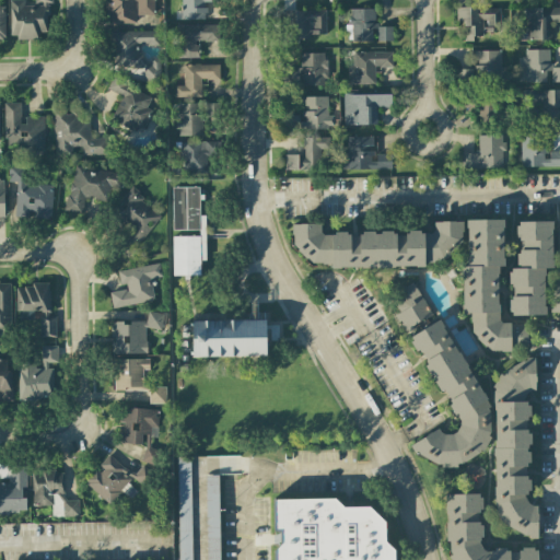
[(12,0),(10,0),(10,38),(46,38),(45,1),(51,1),(51,0),(35,0),(36,7),(24,7),(23,0),(12,0)]
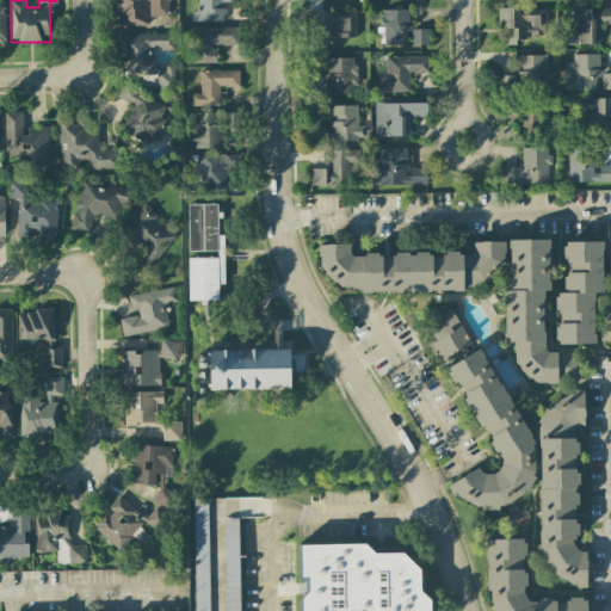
[(168,0),(116,0),(117,17),(121,17),(121,26),(148,26),(148,17),(168,17),(168,0)]
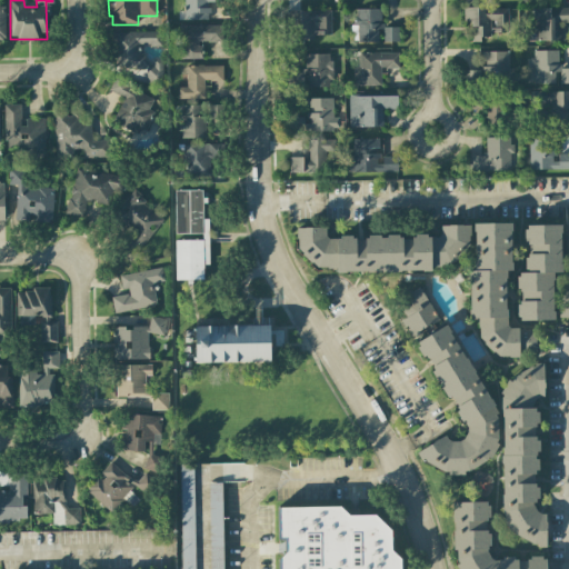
[(185,0),(186,20),(209,20),(209,0),(185,0)]
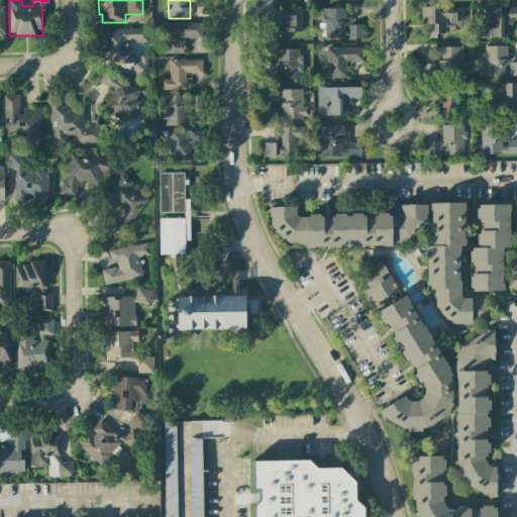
[(516,20),(516,6),(502,7),(486,7),(487,37),(509,37),(508,20),(516,20)]
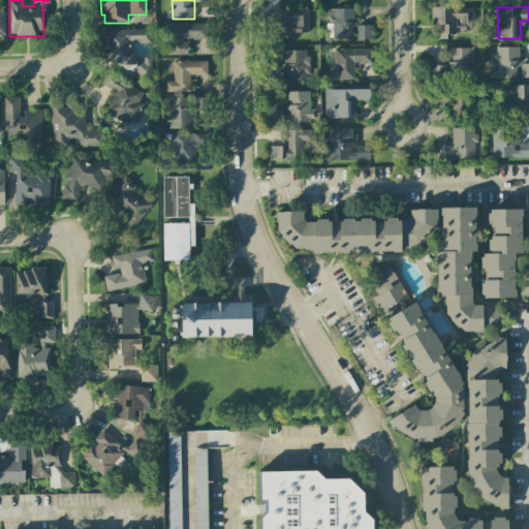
[(473,8),(432,7),(431,22),(439,22),(438,38),(446,39),(446,31),(472,32),(473,8)]
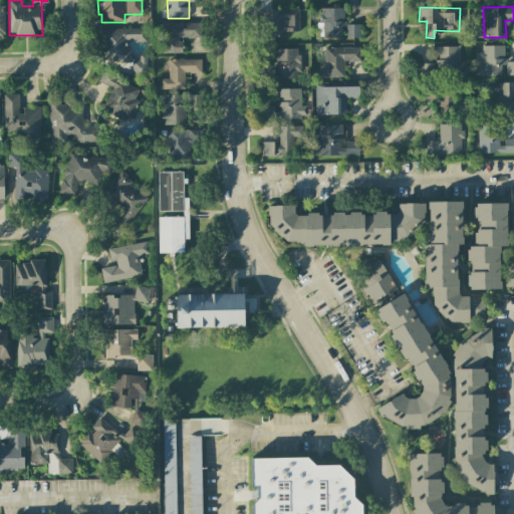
[(344,8),(319,9),(319,38),(343,38),(360,38),(360,24),(345,25),(344,8)]
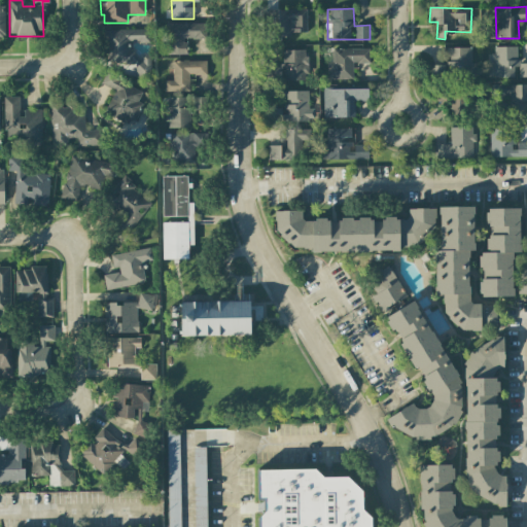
[(307,10),(268,10),(268,37),(291,37),(291,32),(307,33),(307,10)]
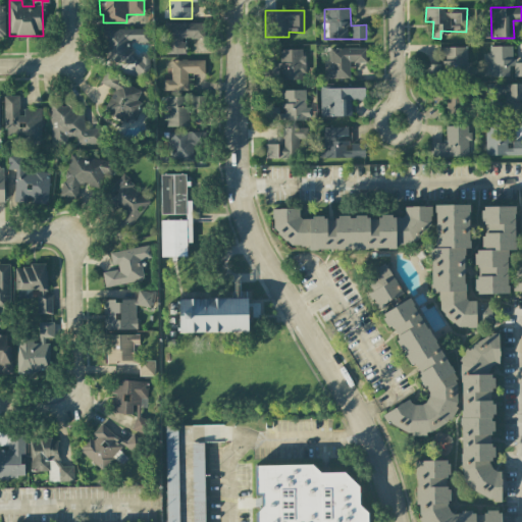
[(186,54),(186,39),(204,38),(204,23),(161,24),(162,44),(164,43),(165,54),(186,54)]
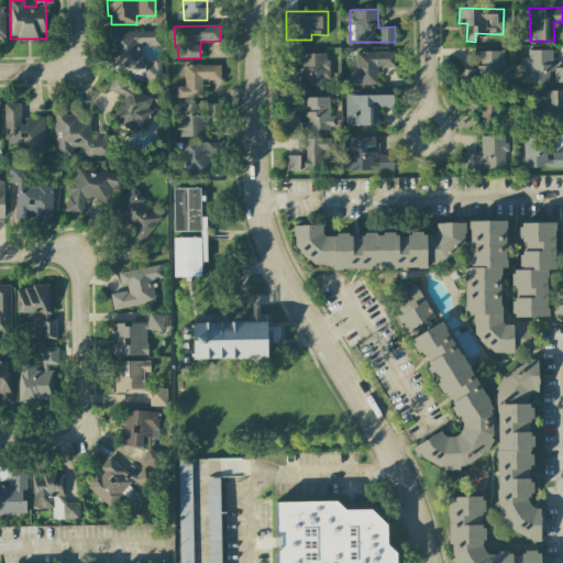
[(113,32),(114,68),(131,68),(132,83),(161,83),(161,58),(145,59),(145,45),(161,45),(161,32),(113,32)]
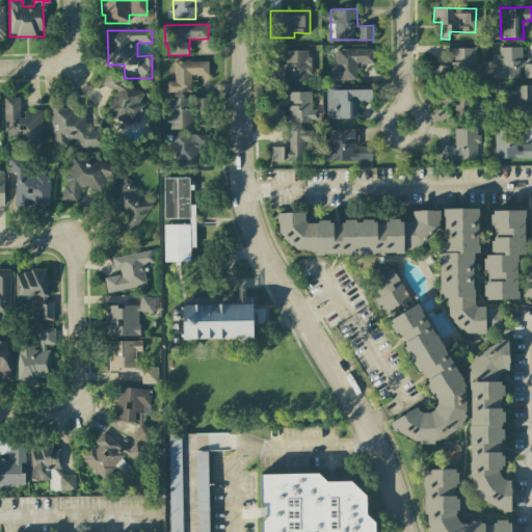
[(475,48),(449,48),(449,65),(433,67),(433,78),(481,78),(481,65),(475,65),(475,48)]
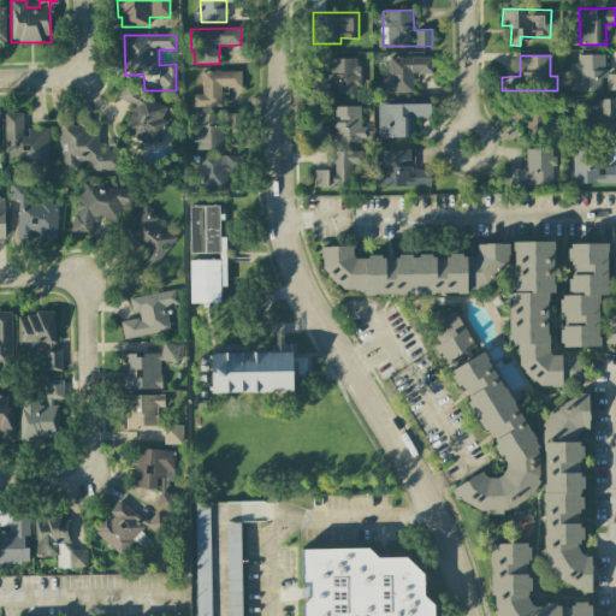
[(605,55),(574,55),(575,92),(604,92),(604,90),(615,89),(615,73),(605,75),(605,55)]
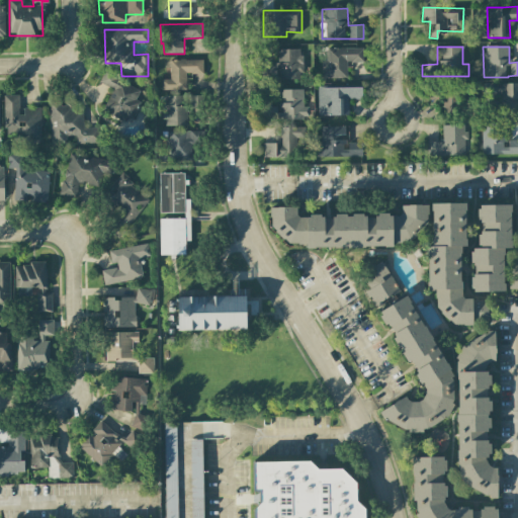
[(347,78),(347,63),(364,62),(363,48),(325,49),(325,79),(347,78)]
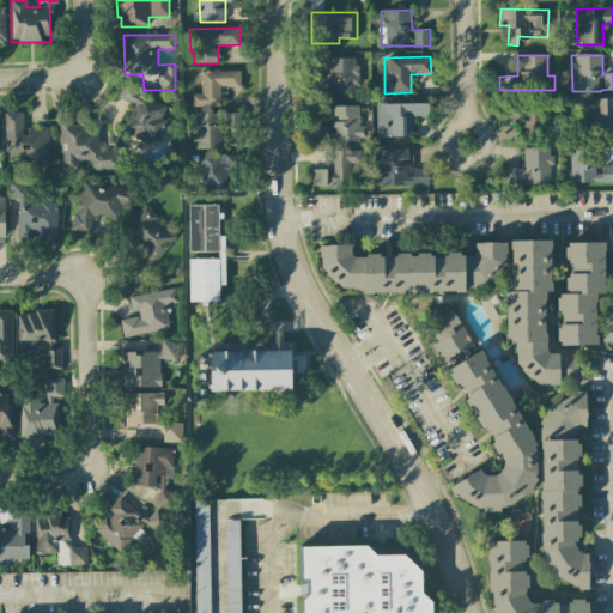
[(327,59),(328,78),(315,79),(315,93),(359,93),(358,59),(327,59)]
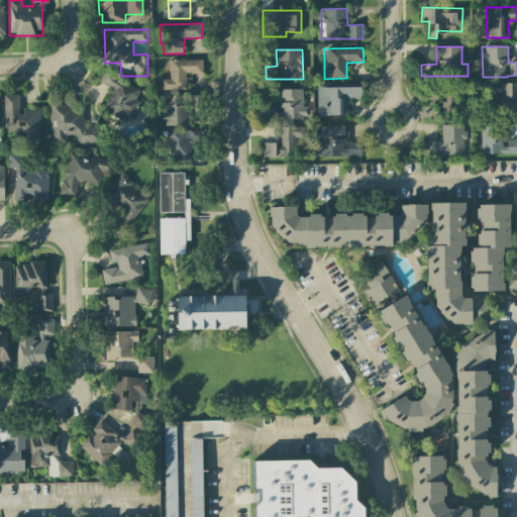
[(161,90),(186,90),(186,74),(202,74),(203,60),(170,60),(170,79),(161,79),(161,90)]
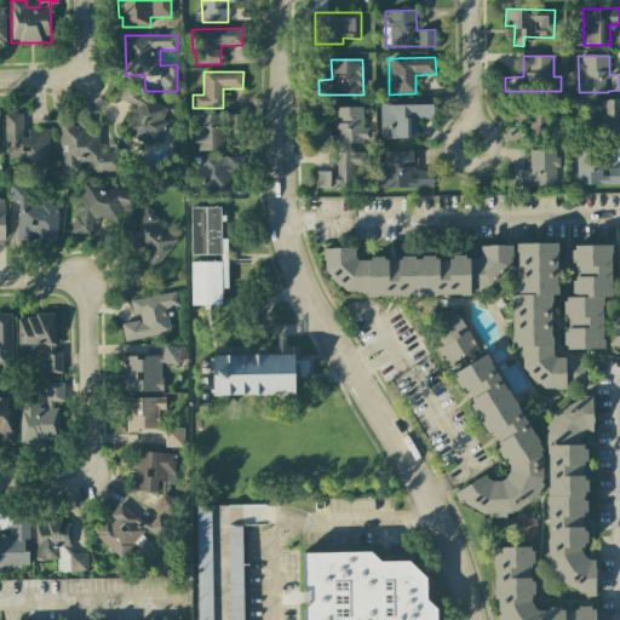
[(136,107),(124,133),(154,148),(166,121),(162,120),(168,108),(125,86),(119,98),(136,107)]
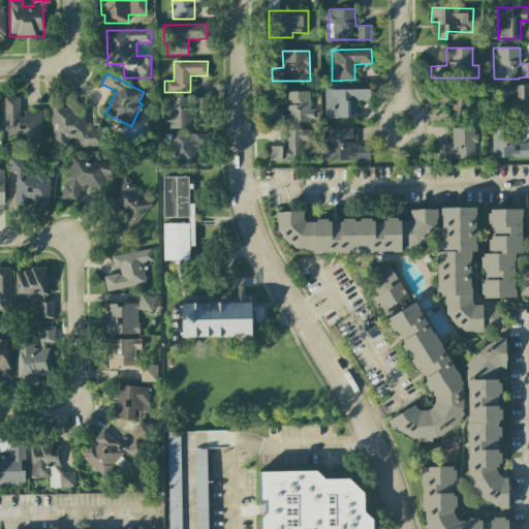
[(527,101),(528,101),(528,85),(494,85),(493,107),(510,107),(510,114),(527,115),(527,101)]
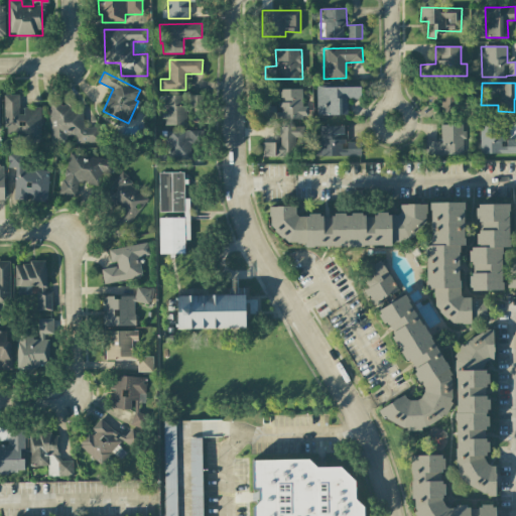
[(441,115),(460,115),(461,85),(424,84),(423,99),(441,99),(441,115)]
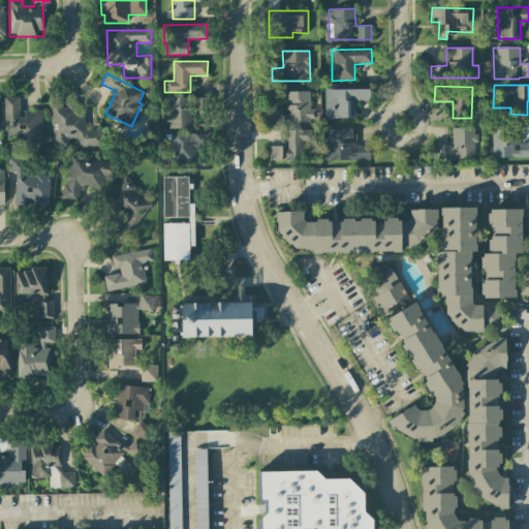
[(369,90),(324,90),(324,118),(356,118),(355,101),(370,101),(369,90)]
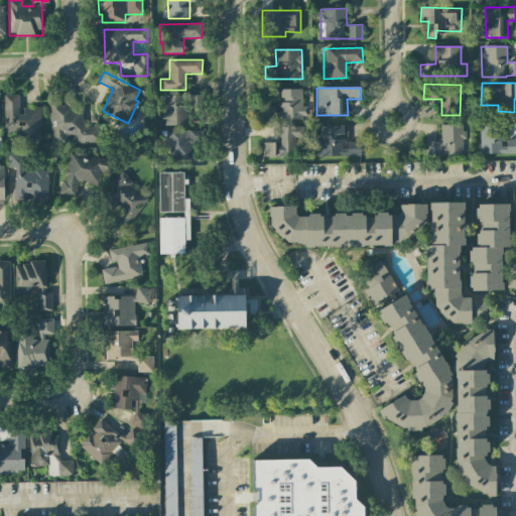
[(301,89),(279,90),(279,107),(262,107),(262,119),(307,119),(307,107),(302,107),(301,89)]
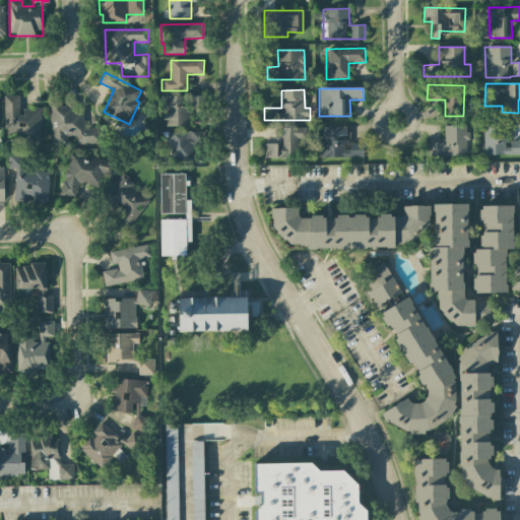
[(3,95),(5,132),(15,132),(16,141),(42,141),(41,109),(20,109),(20,95),(3,95)]
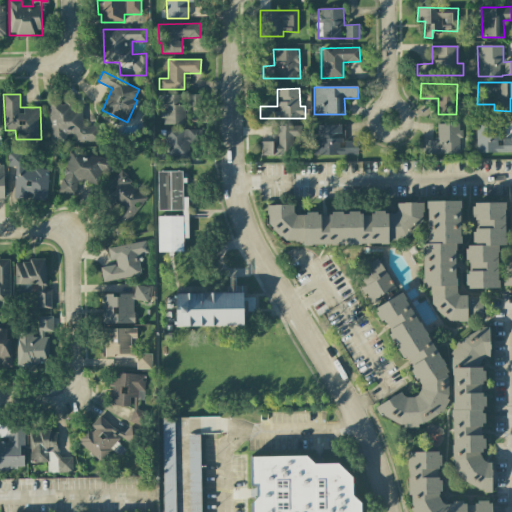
[(199,94),(159,95),(159,125),(185,124),(184,108),(199,108),(199,94)]
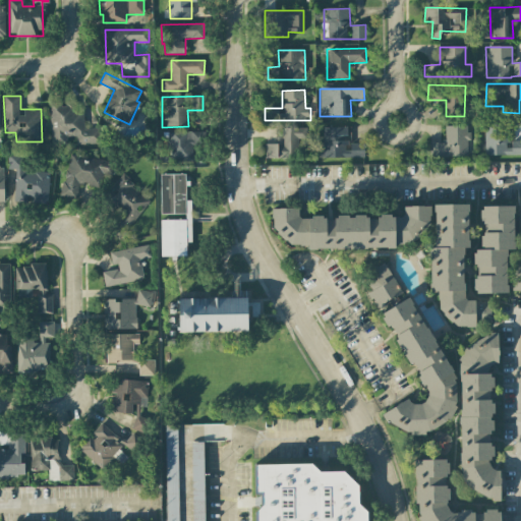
[(51,147),(67,146),(67,137),(75,136),(75,146),(100,145),(100,128),(84,129),(83,108),(75,108),(75,101),(63,102),(49,102),(51,147)]
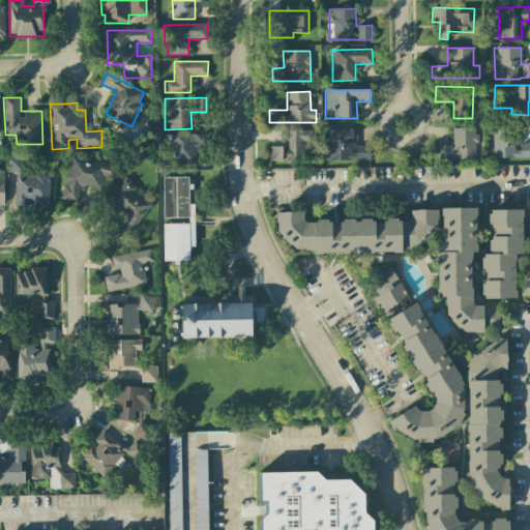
[(493,158),(529,156),(529,143),(521,144),(520,126),(492,127),(493,158)]
